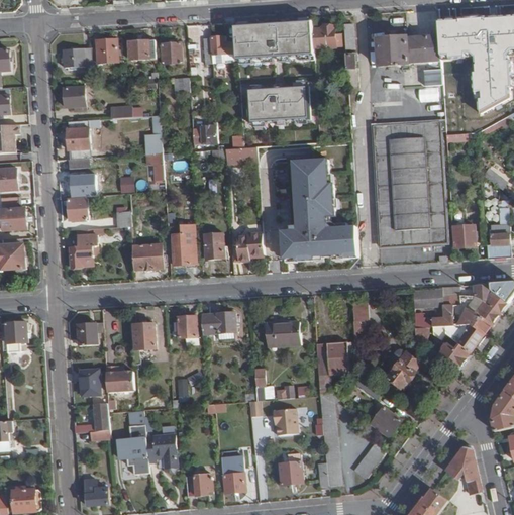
[(466,20),(438,22),(438,35),(440,55),(468,53),(466,20)]
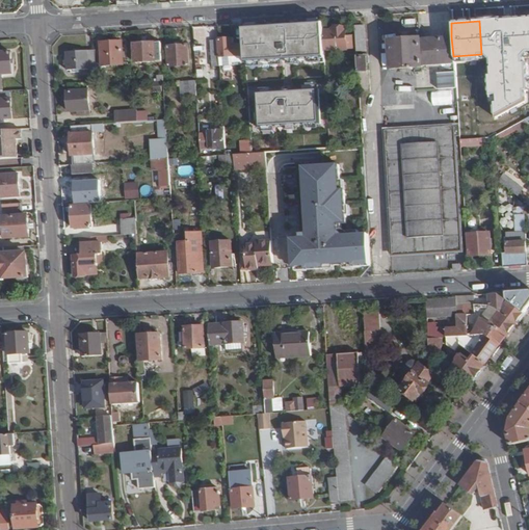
[(288,23),(241,26),(243,61),(286,58),(286,55),(291,54),(291,57),(307,56),(308,60),(323,59),(322,49),(321,30),(321,24),(288,26),(288,23)]
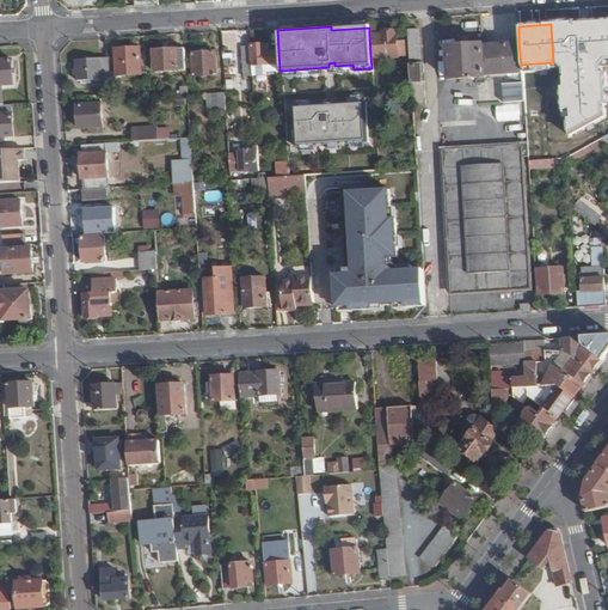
[(415,28),(405,29),(406,59),(416,58),(415,28)]
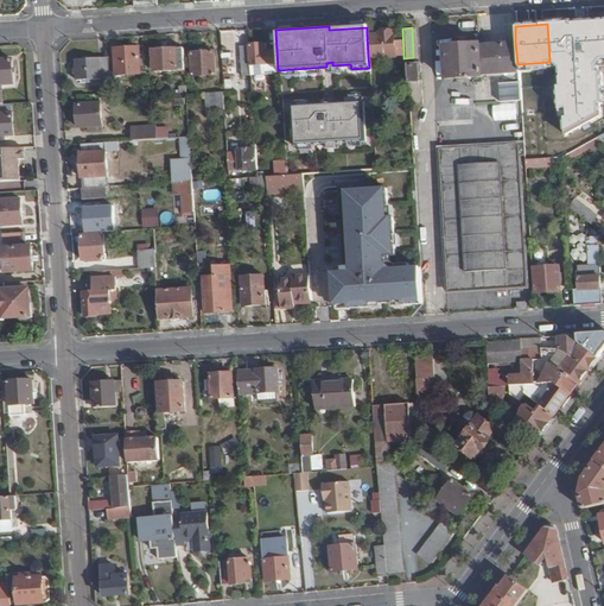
[(592,63),(590,29),(583,30),(583,27),(573,29),(572,31),(561,31),(563,61),(576,60),(576,54),(584,54),(584,63),(592,63)]
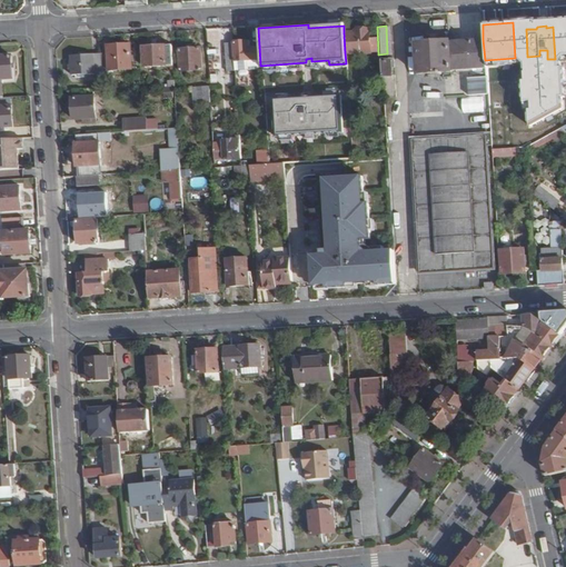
[(357,31),(344,32),(345,52),(376,50),(375,38),(368,38),(367,29),(357,29),(357,31)]
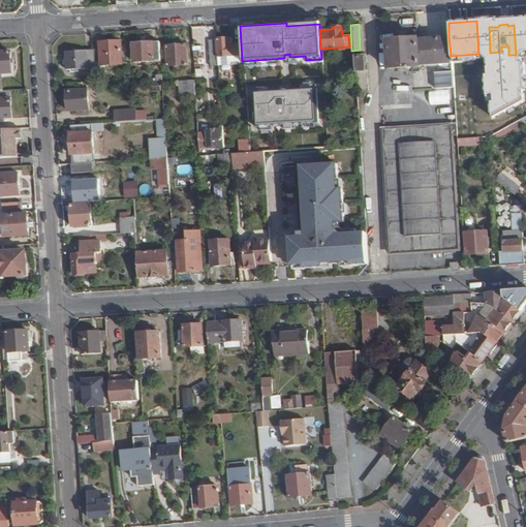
[(226,36),(215,37),(215,39),(216,60),(238,59),(236,43),(229,43),(227,43),(226,36)]
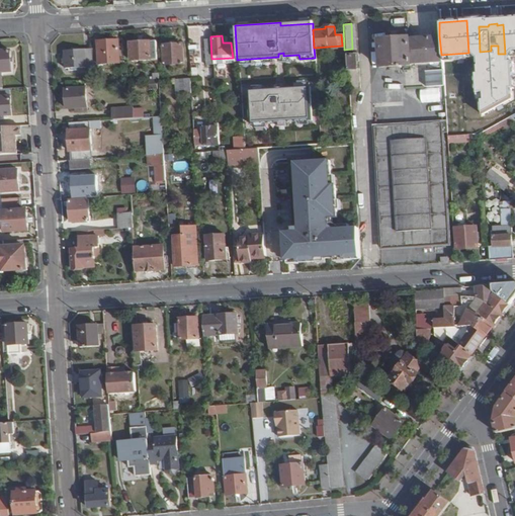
[(408,36),(410,64),(441,62),(441,55),(439,35),(408,36)]
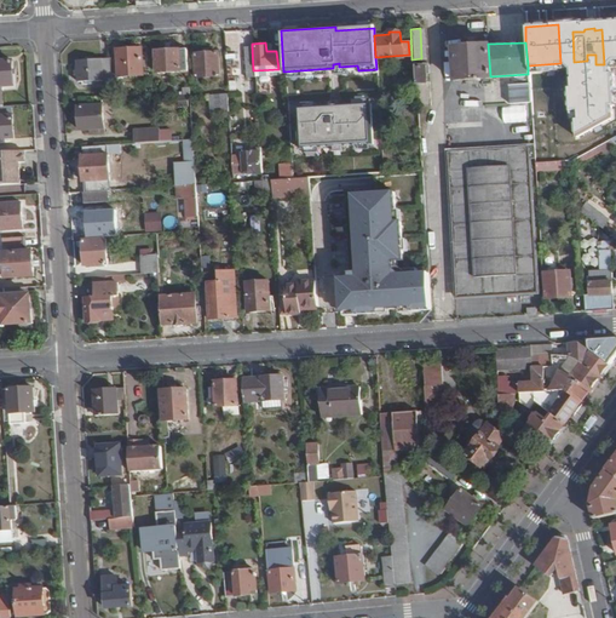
[(490,76),(488,44),(452,46),(454,80),(490,78),(490,76)]
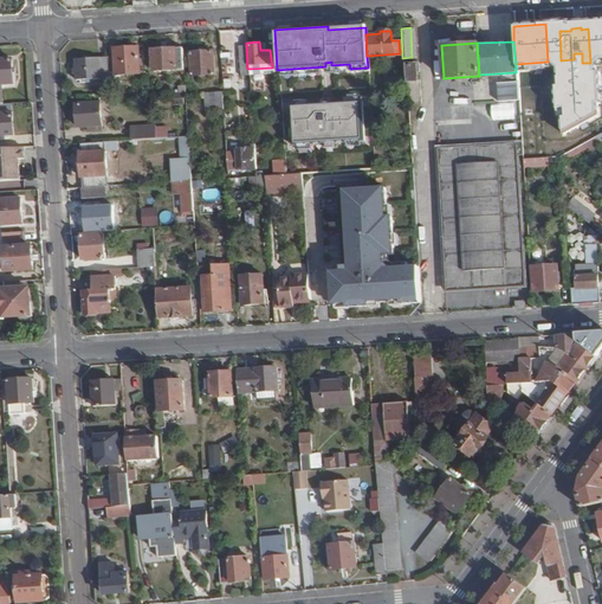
[(247,69),(246,45),(237,45),(238,63),(239,63),(239,75),(247,75),(247,69)]
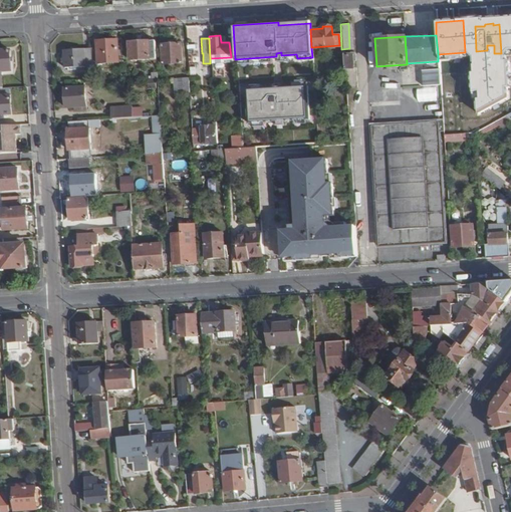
[(88,48),(89,65),(89,66),(96,66),(96,62),(116,61),(115,39),(95,41),(95,48),(88,48)]
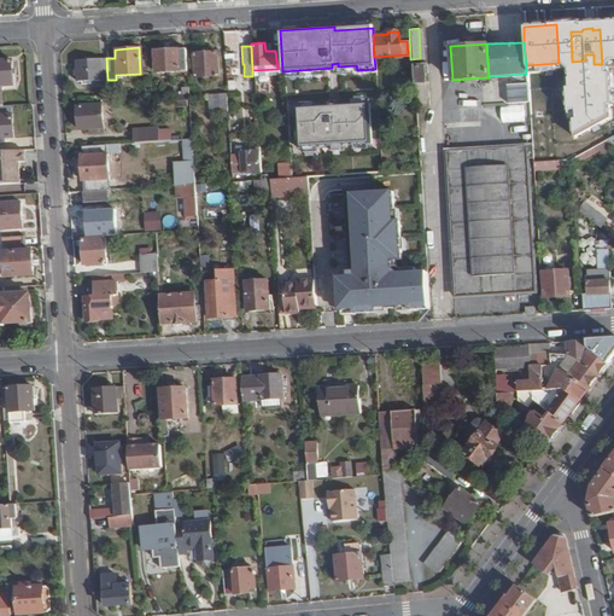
[(186,69),(185,48),(153,50),(156,70),(186,69)]
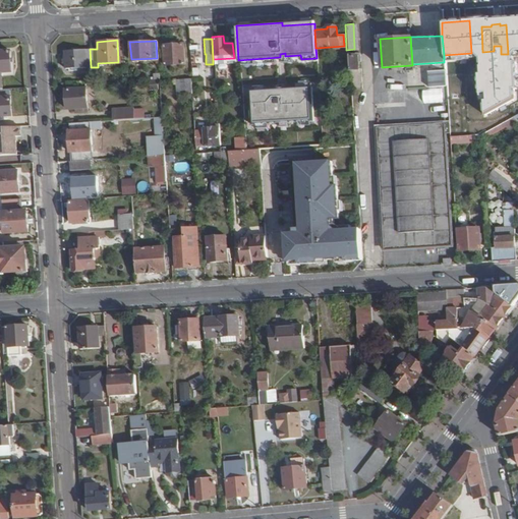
[(183,62),(181,43),(162,44),(163,63),(183,62)]
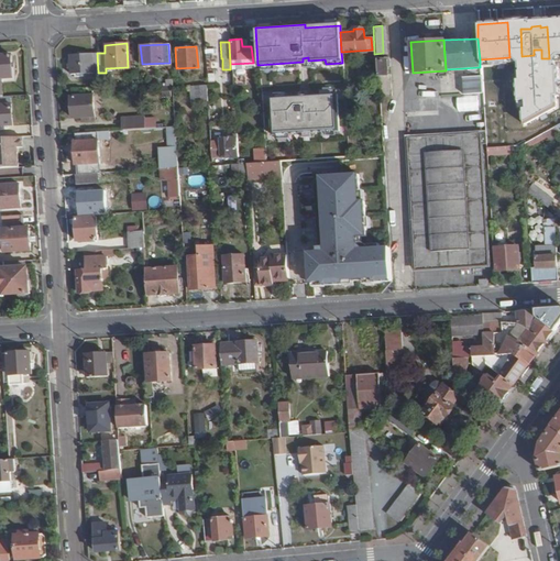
[(97,53),(97,52),(68,54),(69,73),(73,73),(73,75),(81,75),(81,72),(98,72),(97,53)]
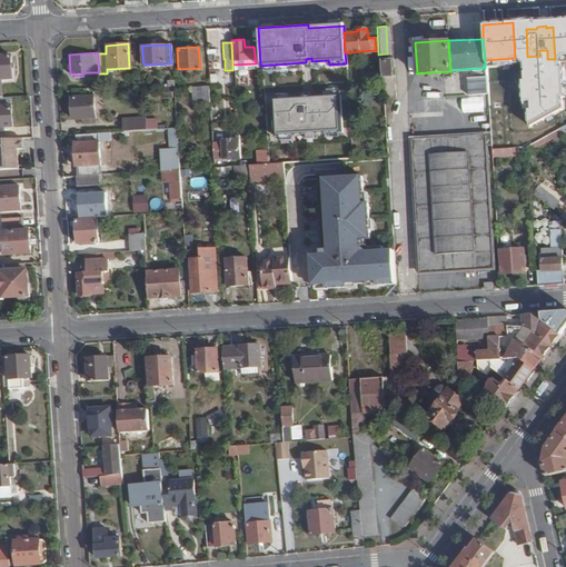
[(0,96),(2,96),(1,77),(10,77),(10,55),(0,55),(0,96)]
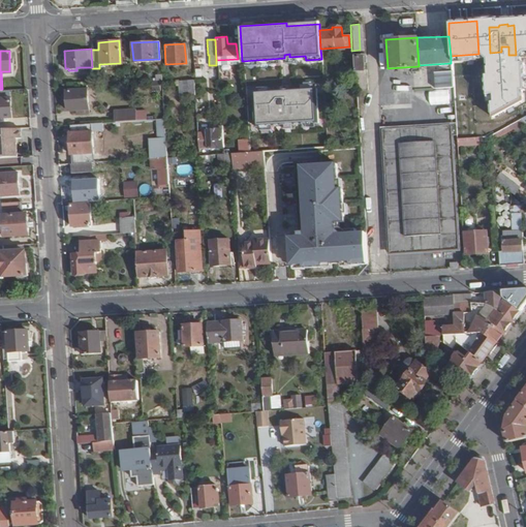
[(361,53),(352,54),(354,89),(365,88),(364,69),(362,69),(362,61),(361,53)]
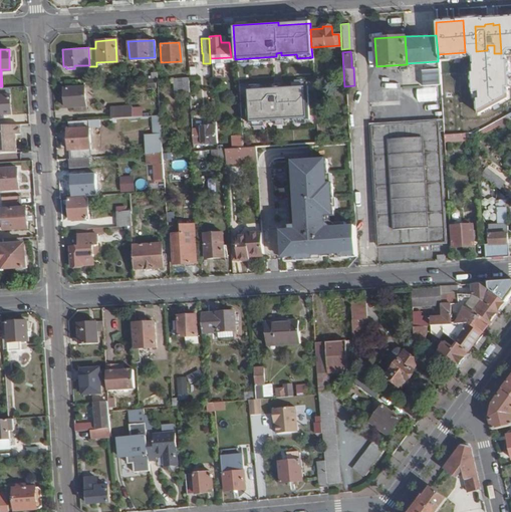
[(440,86),(439,71),(421,72),(422,87),(440,86)]
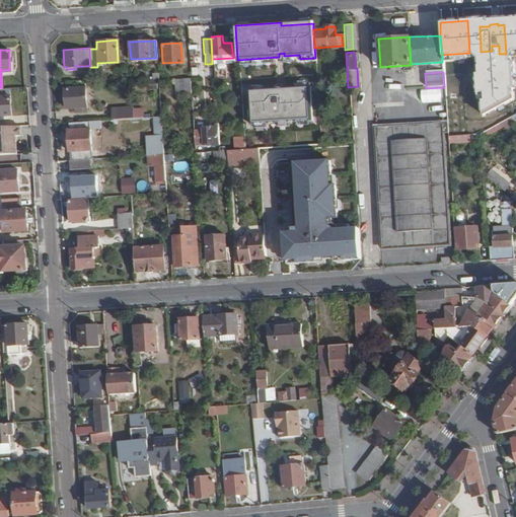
[(190,92),(189,77),(173,78),(175,93),(190,92)]
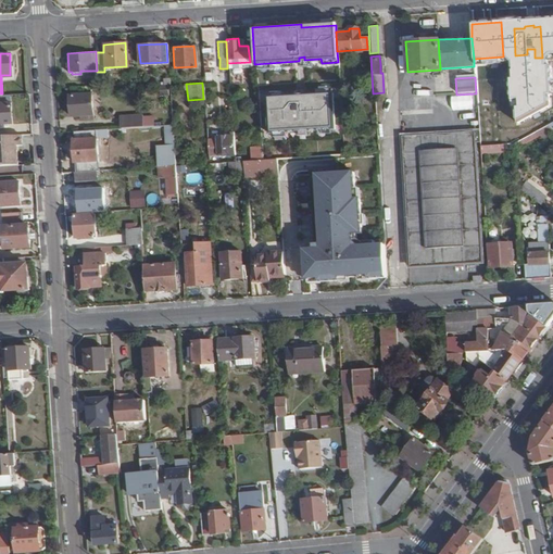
[(331,90),(264,95),(266,131),(334,127),(331,90)]
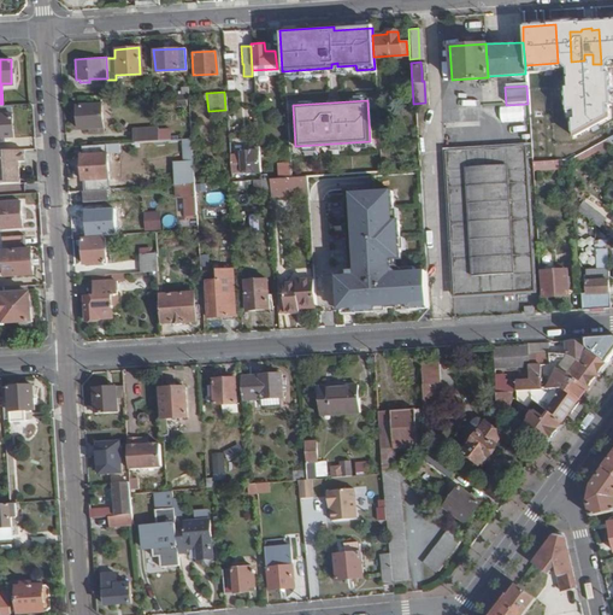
[(100,127),(99,104),(76,105),(77,128),(88,127),(88,130),(96,130),(96,127),(100,127)]
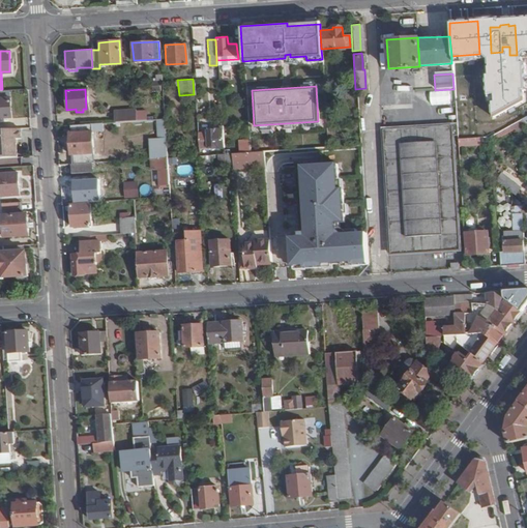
[(0,116),(10,116),(8,96),(0,96),(0,116)]
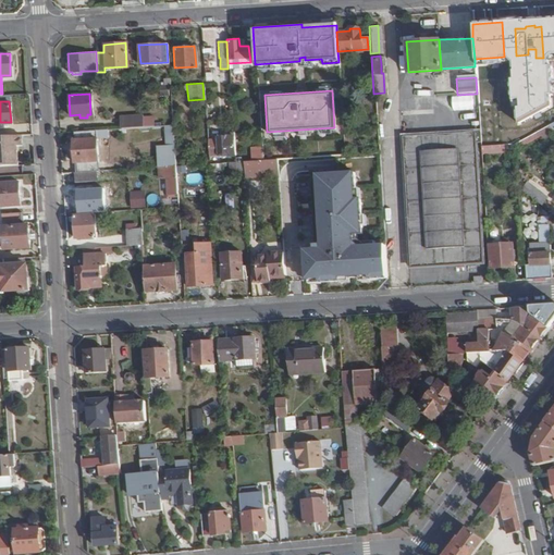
[(122,115),(122,127),(140,126),(139,114),(122,115)]
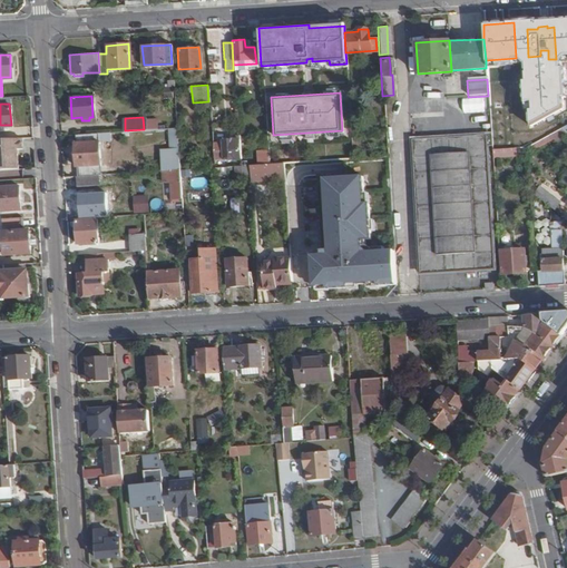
[(177,148),(176,127),(167,128),(168,148),(177,148)]
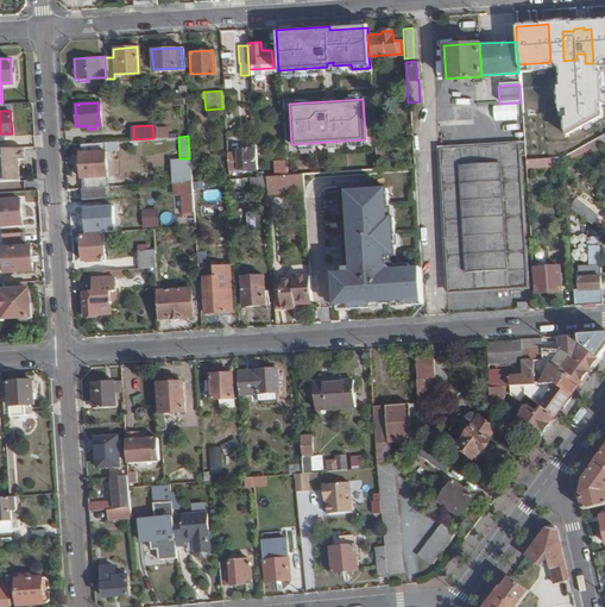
[(598,136),(585,143),(587,146),(593,150),(602,139),(598,136)]
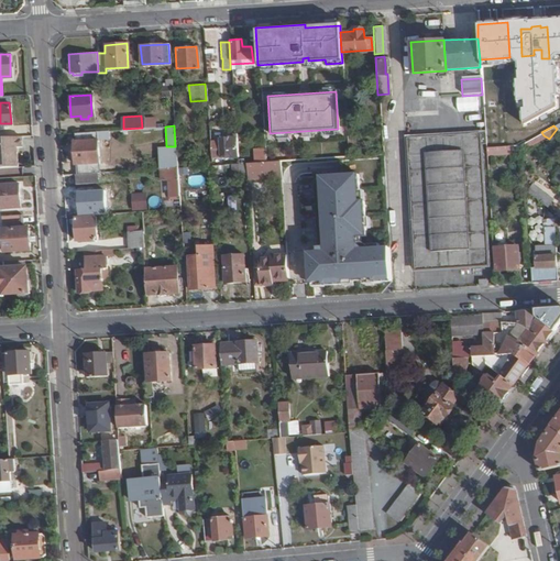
[(97,131),(74,132),(74,141),(73,141),(75,164),(76,164),(76,173),(95,172),(99,172),(97,139),(97,131)]
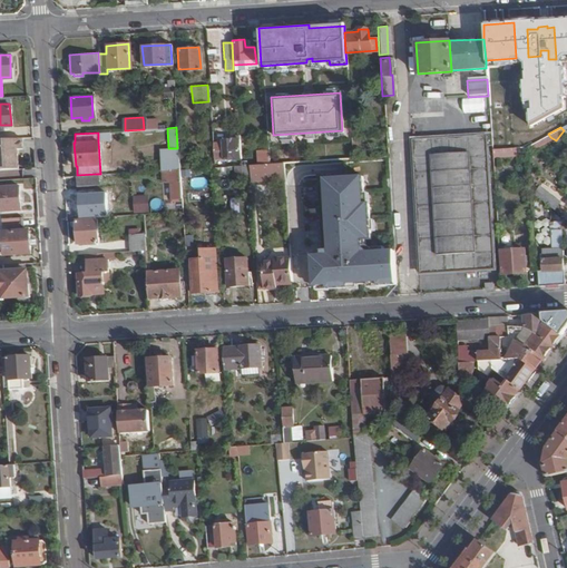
[(418,270),(492,266),(484,133),(410,137),(418,270)]
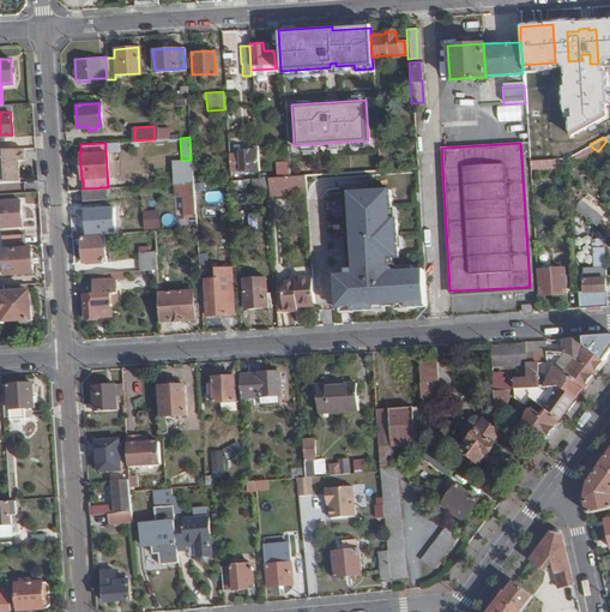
[(590,144),(566,157),(571,161),(592,148),(590,144)]
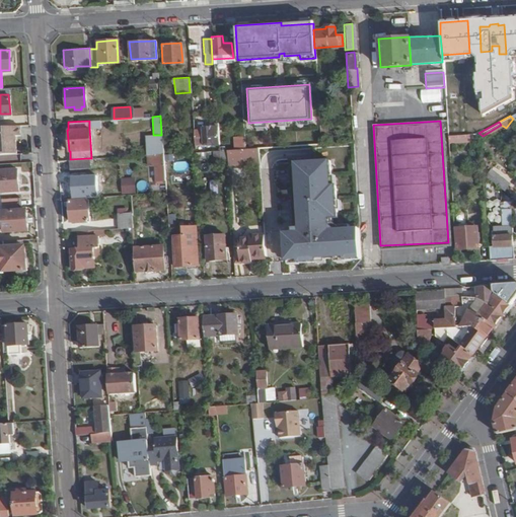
[(18,134),(18,125),(0,125),(0,153),(15,152),(13,134),(18,134)]
